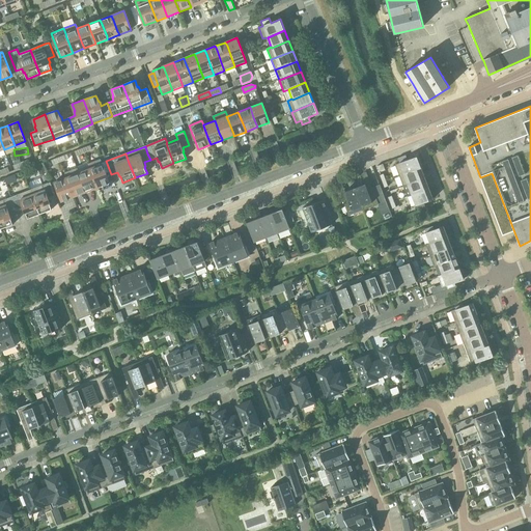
[(421,167),(417,157),(408,160),(406,156),(397,158),(399,163),(395,165),(399,175),(421,167)]
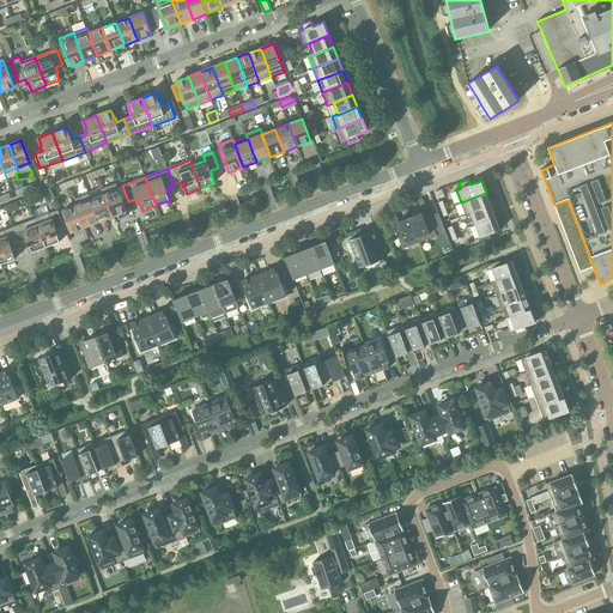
[(109,206),(113,217),(127,212),(116,183),(102,189),(103,194),(104,194),(109,206)]
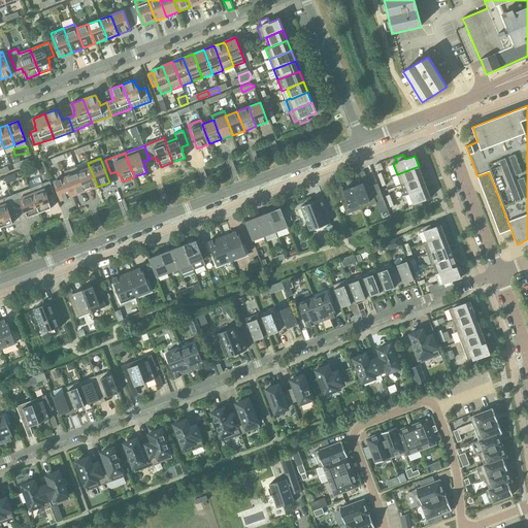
[(423,176),(419,166),(397,174),(401,186),(405,184),(423,176)]
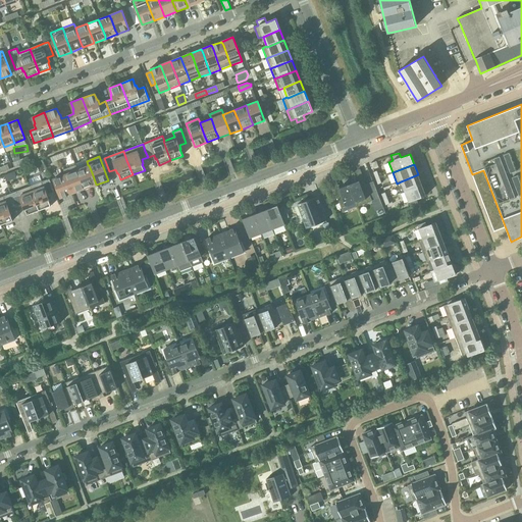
[(63,169),(65,174),(70,186),(73,194),(85,189),(84,187),(82,181),(77,169),(75,165),(63,169)]
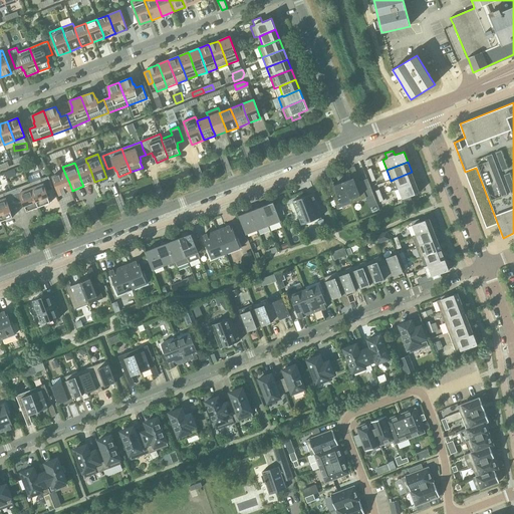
[(83,186),(94,182),(91,173),(87,163),(86,163),(76,167),(80,179),(82,184),(83,186)]
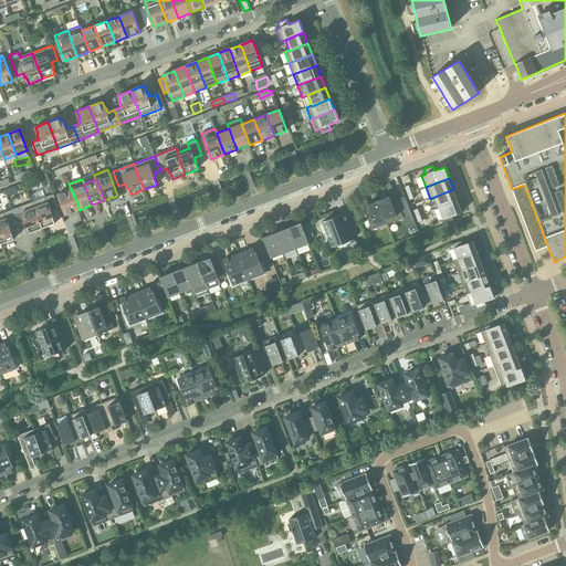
[(71,189),(59,194),(66,215),(80,210),(76,201),(71,189)]
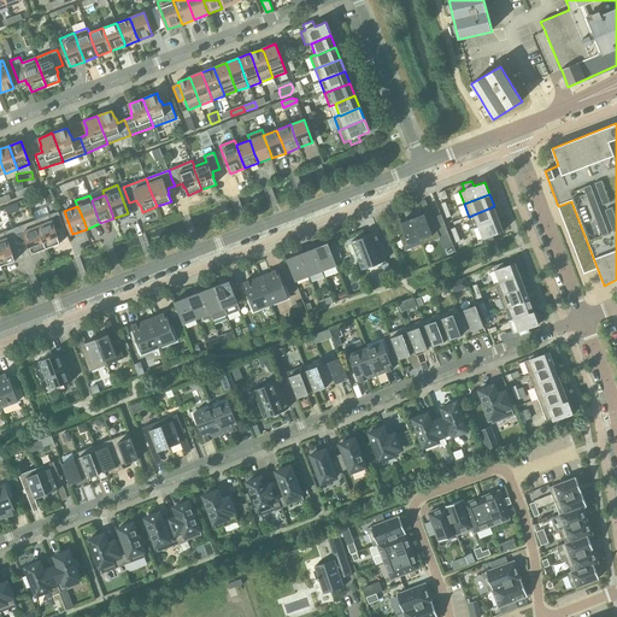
[(474,215),(479,227),(499,218),(494,206),(474,215)]
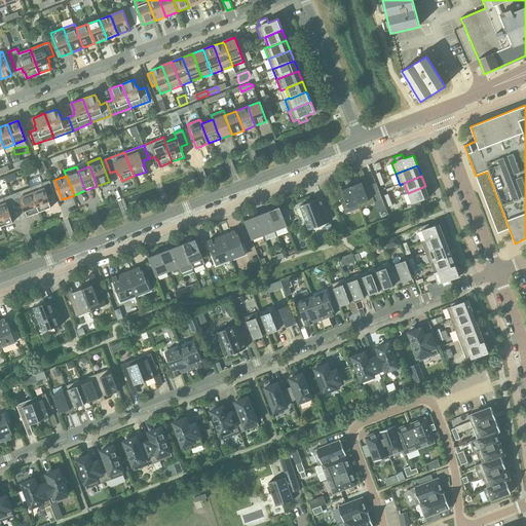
[(49,181),(31,188),(40,212),(51,208),(49,201),(50,200),(48,196),(54,194),(49,181)]
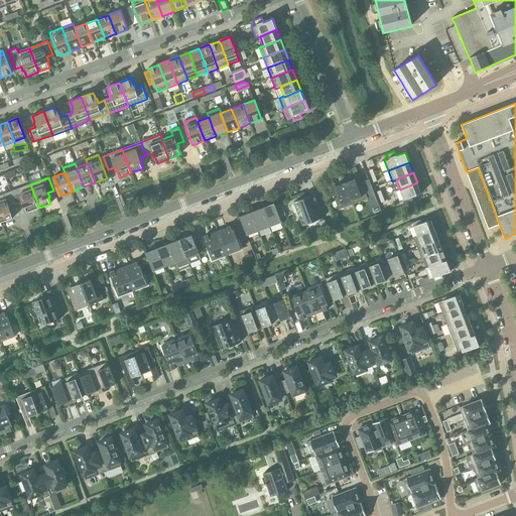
[(360,177),(345,182),(352,201),(353,205),(368,199),(367,197),(374,194),(371,183),(363,186),(360,177)]
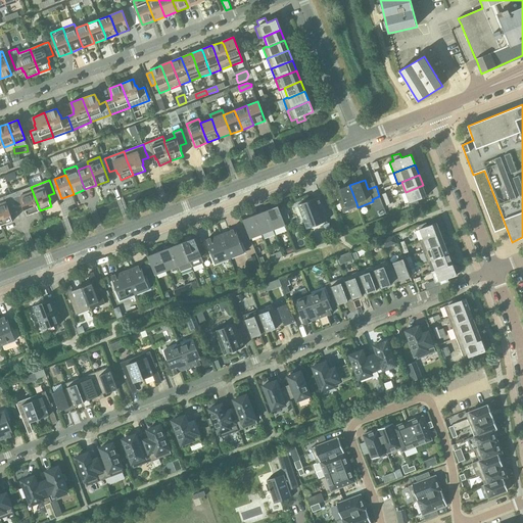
[(349,185),(335,191),(342,208),(357,203),(349,185)]
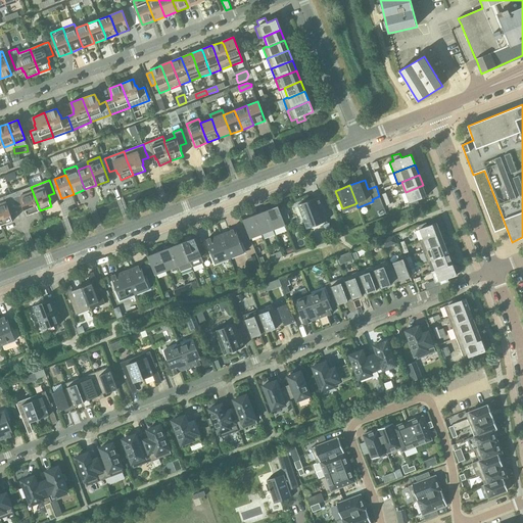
[(427,196),(423,185),(406,192),(412,207),(419,204),(418,199),(427,196)]
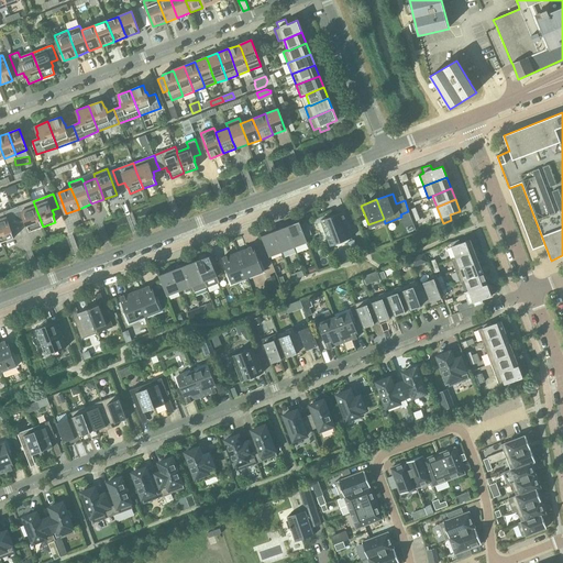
[(30,232),(43,227),(33,201),(12,209),(18,223),(24,221),(25,225),(26,224),(30,232)]
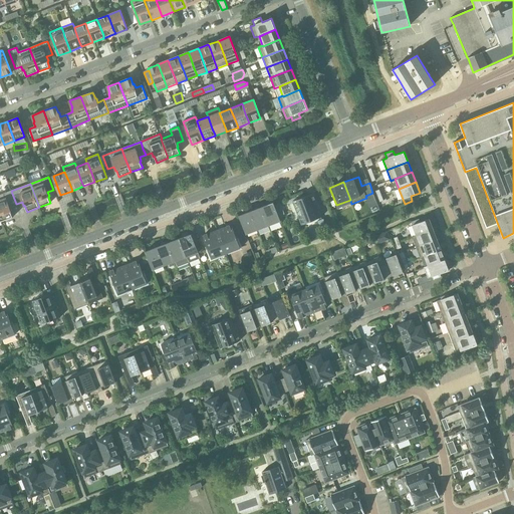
[(10,206),(16,204),(11,191),(0,195),(0,218),(1,222),(13,217),(10,211),(11,210),(10,206)]
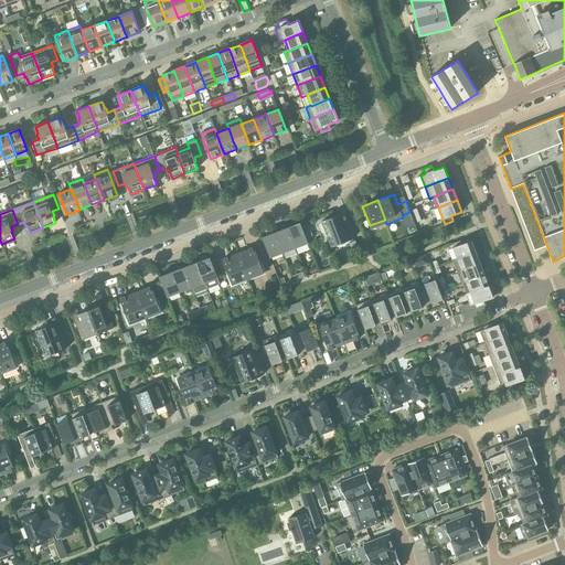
[(343,213),(321,221),(330,245),(331,247),(353,240),(352,237),(343,213)]
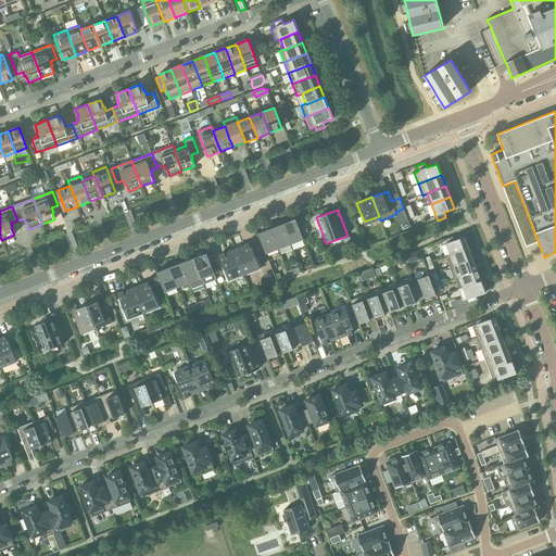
[(295,218),(283,224),(291,244),(303,239),(295,218)]
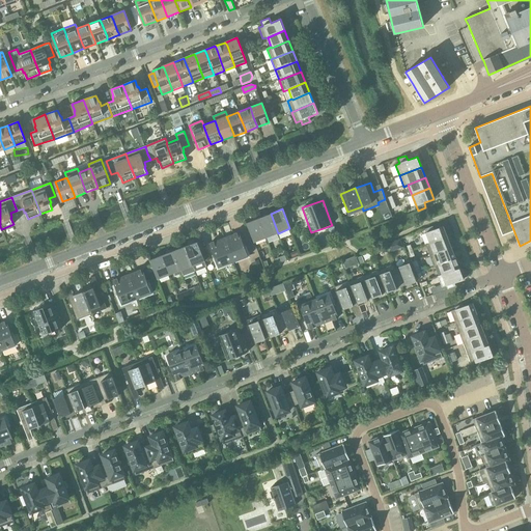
[(294,221),(289,210),(284,212),(288,223),(294,221)]
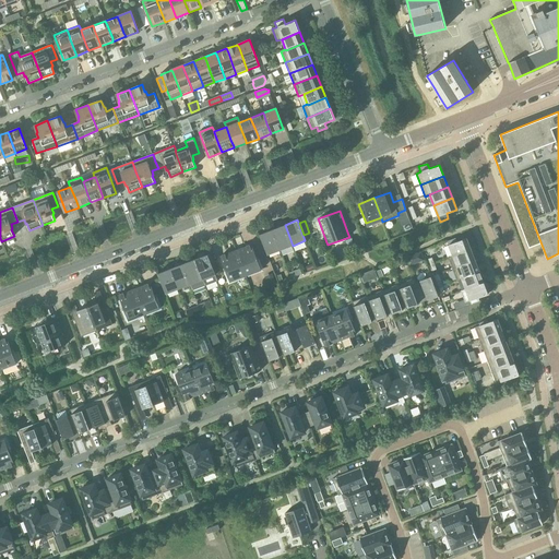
[(285,225),(272,229),(281,250),(293,246),(285,225)]
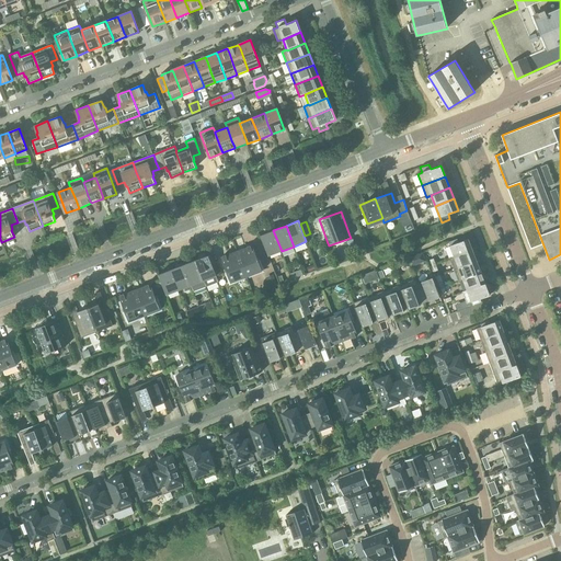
[(261,236),(268,256),(282,251),(273,230),(261,236)]
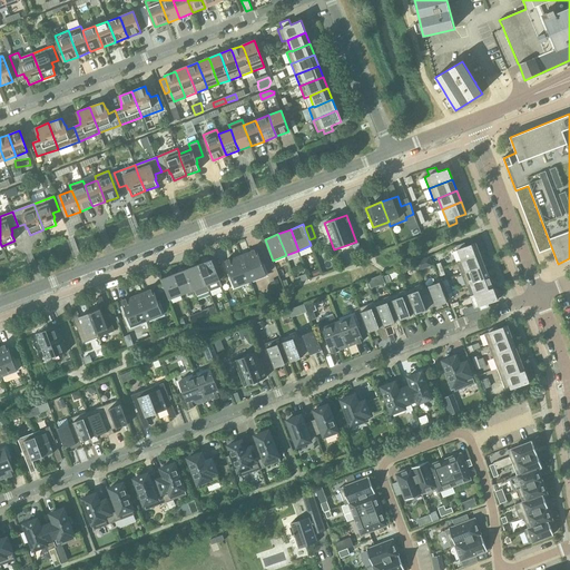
[(362,251),(359,243),(352,245),(355,254),(362,251)]
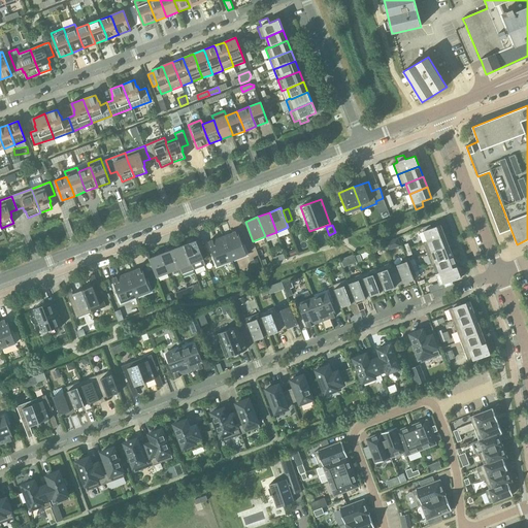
[(428,241),(428,242),(446,235),(441,225),(431,228),(430,225),(423,228),(428,241)]
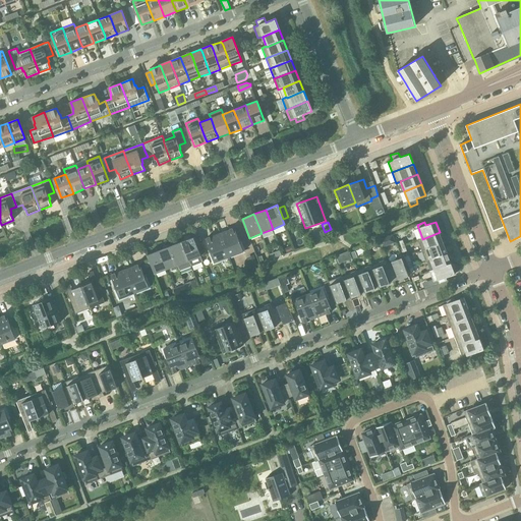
[(235,228),(220,233),(229,257),(243,251),(235,228)]
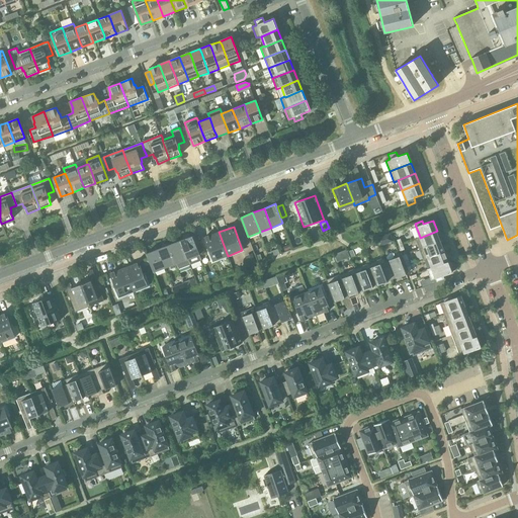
[(441,241),(437,231),(420,238),(420,237),(415,239),(419,250),(441,241)]
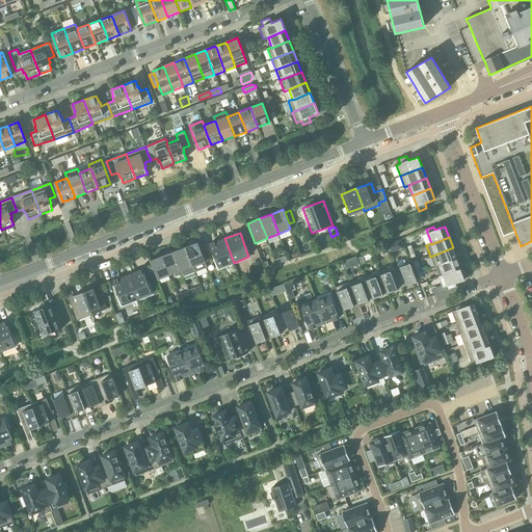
[(219,268),(234,263),(224,238),(210,244),(219,268)]
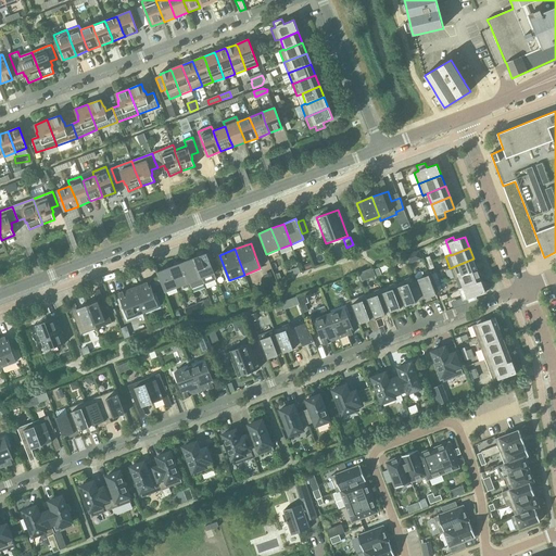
[(419,250),(404,255),(407,265),(422,258),(419,250)]
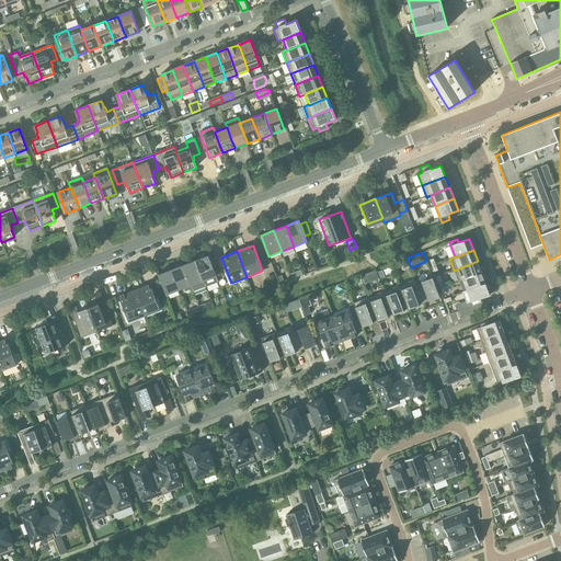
[(208,255),(196,260),(204,281),(206,287),(219,283),(208,255)]
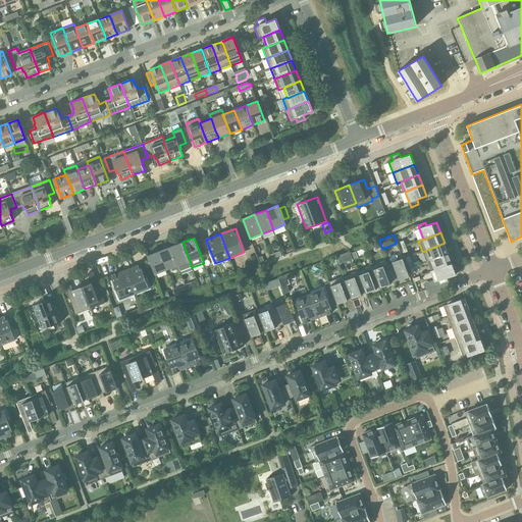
[(192,267),(190,261),(183,242),(170,247),(178,265),(180,271),(192,267)]
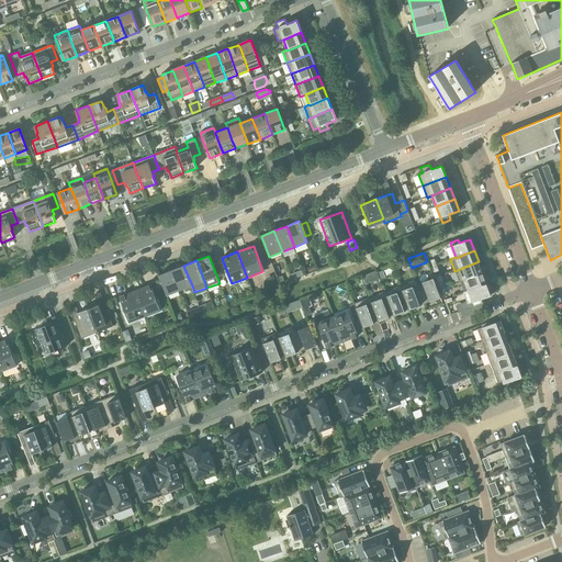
[(459,282),(464,280),(483,272),(479,261),(454,271),(459,282)]
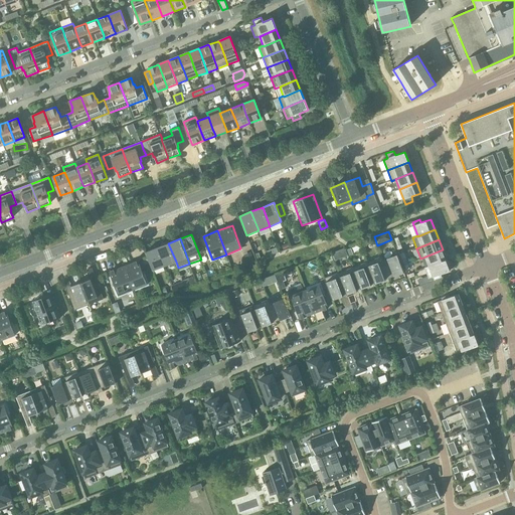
[(168,243),(157,247),(164,267),(176,262),(168,243)]
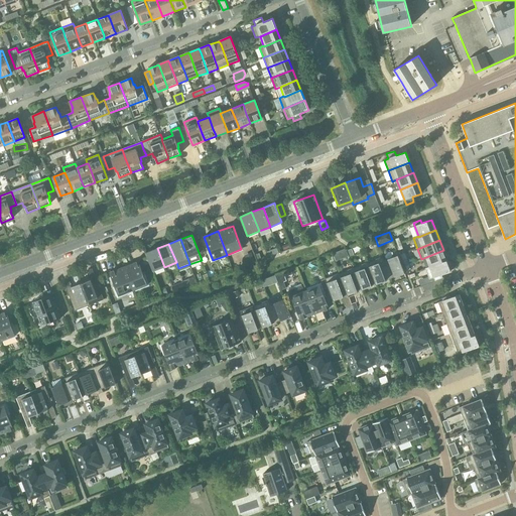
[(164,267),(157,248),(145,252),(153,271),(164,267)]
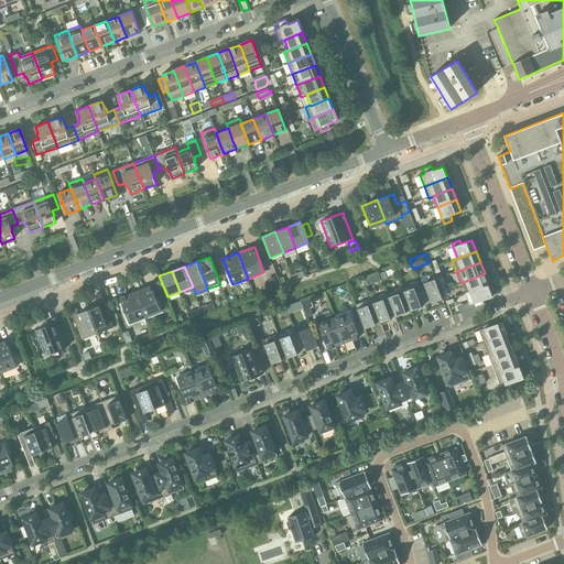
[(466,281),(469,292),(488,285),(485,273),(466,281)]
